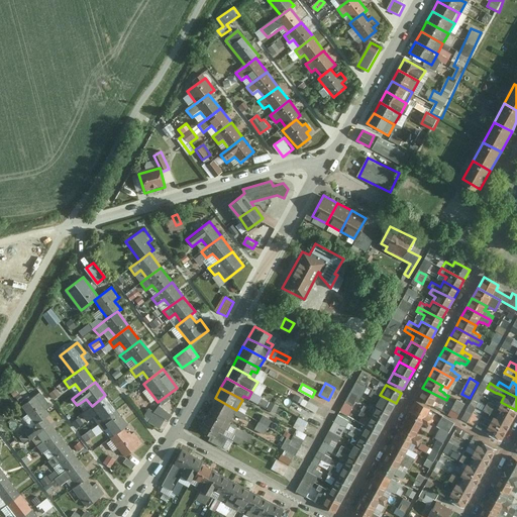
[(443,404),(446,400),(422,388),(416,397),(432,406),(434,401),(438,403),(439,402),(443,404)]
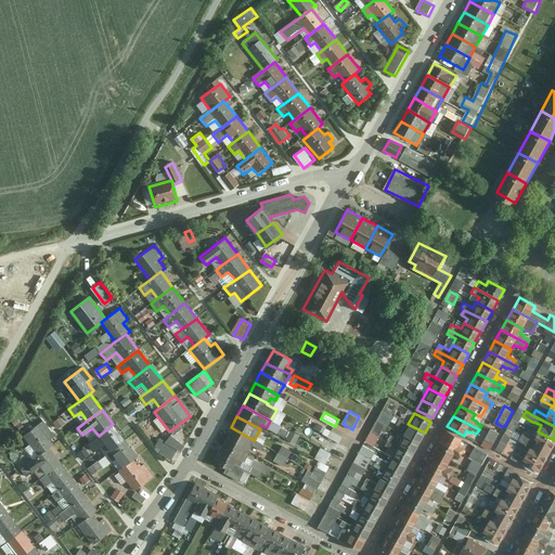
[(418,443),(425,433),(408,424),(398,418),(395,424),(404,429),(402,435),(418,443)]
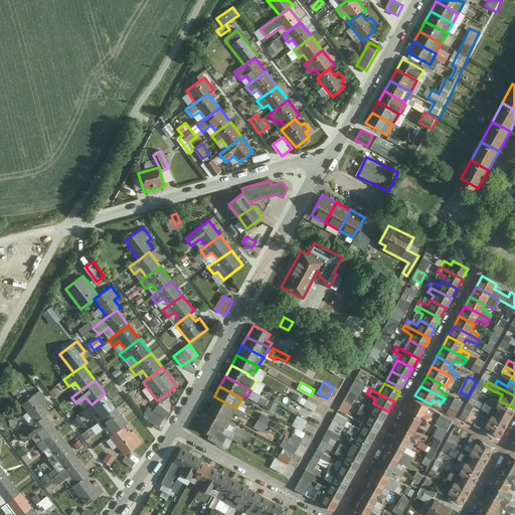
[(39,390),(20,404),(35,422),(45,415),(48,412),(45,408),(50,404),(39,390)]
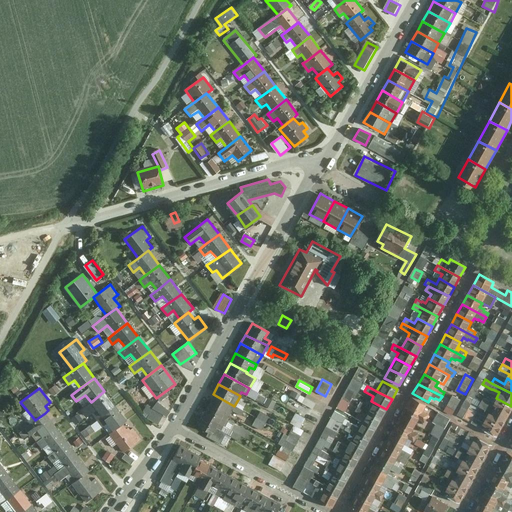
[(102,416),(116,406),(104,391),(91,402),(81,409),(86,416),(96,409),(102,416)]
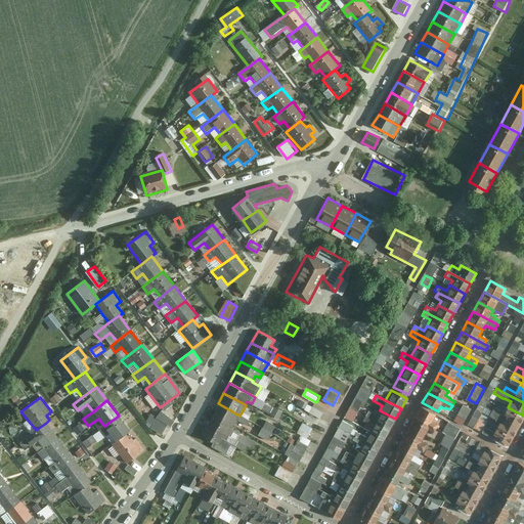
[(218,403),(211,415),(232,426),(236,421),(247,426),(249,421),(239,416),(218,403)]
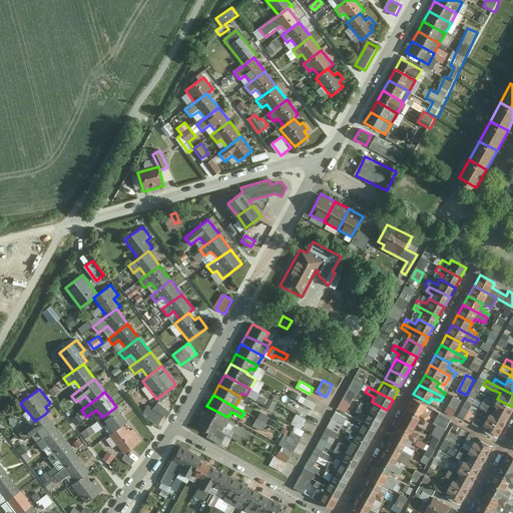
[(447,410),(455,415),(463,400),(455,395),(447,410)]
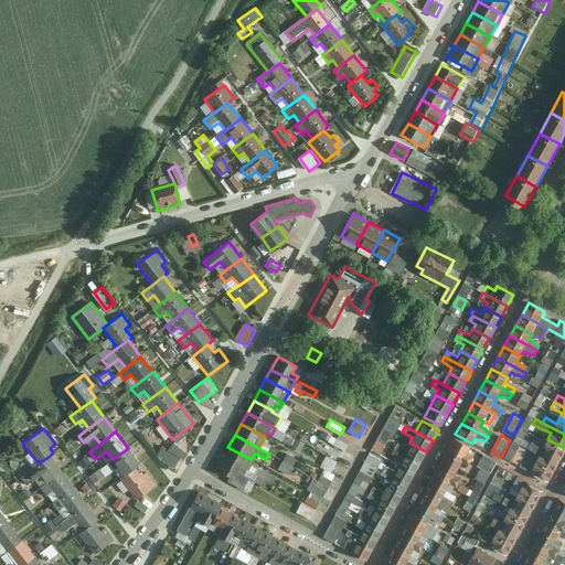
[(338,437),(334,445),(347,450),(350,443),(338,437)]
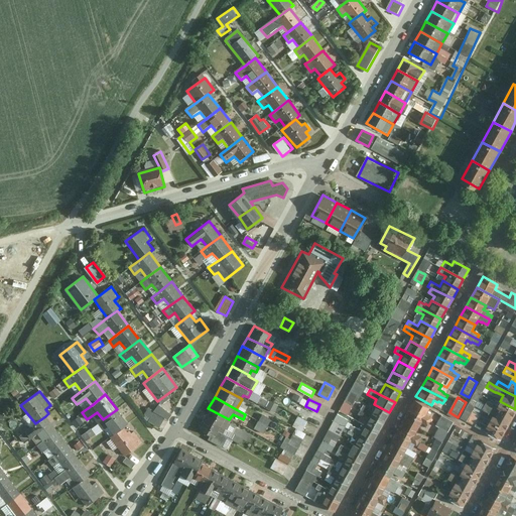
[(428,408),(413,400),(408,410),(429,421),(432,417),(425,413),(428,408)]
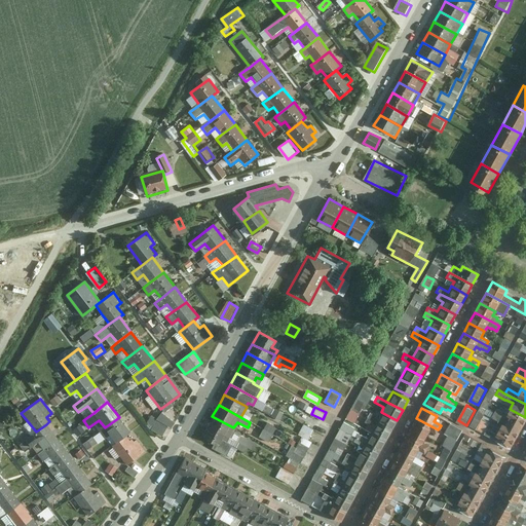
[(522,428),(525,420),(525,417),(510,409),(506,414),(496,409),(494,413),(522,428)]
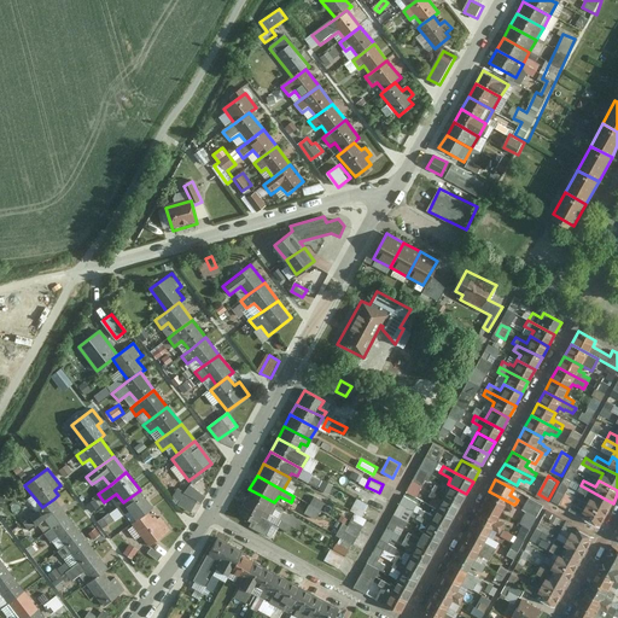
[(466,494),(448,484),(443,491),(441,490),(442,489),(433,484),(431,490),(441,496),(460,506),(466,494)]
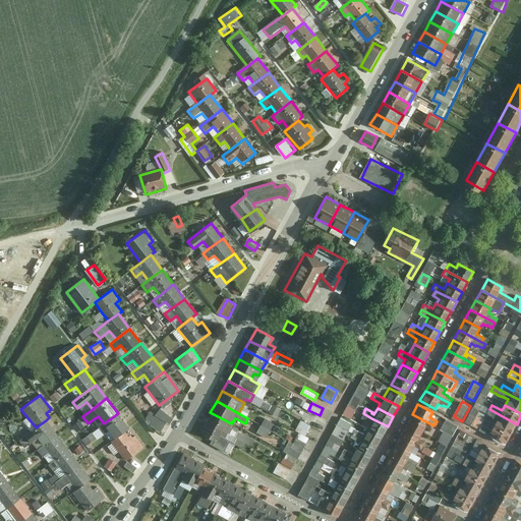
[(498,419),(494,425),(512,435),(517,424),(489,409),(486,413),(498,419)]
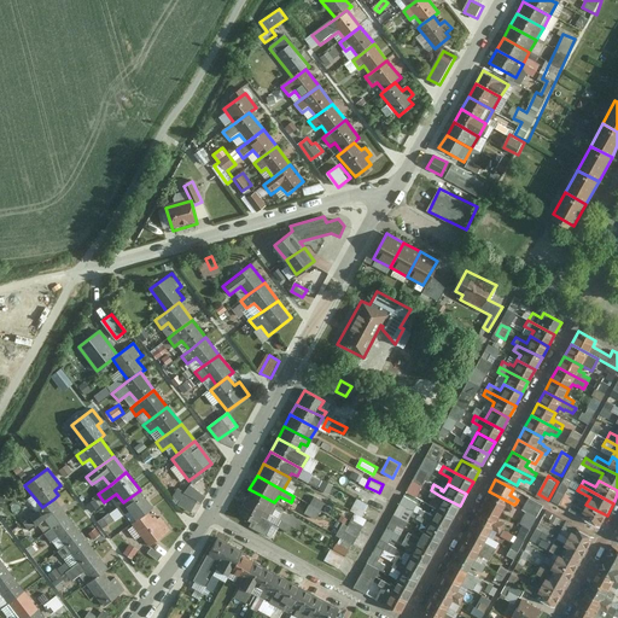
[(274,502),(249,489),(243,501),(268,514),(274,502)]
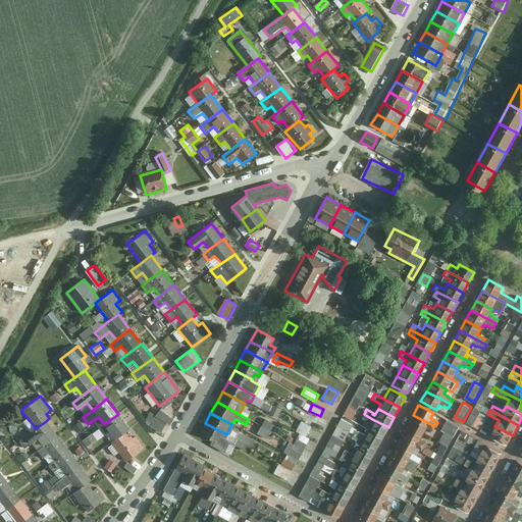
[(118,414),(104,424),(98,429),(103,435),(109,431),(115,438),(124,432),(129,428),(118,414)]
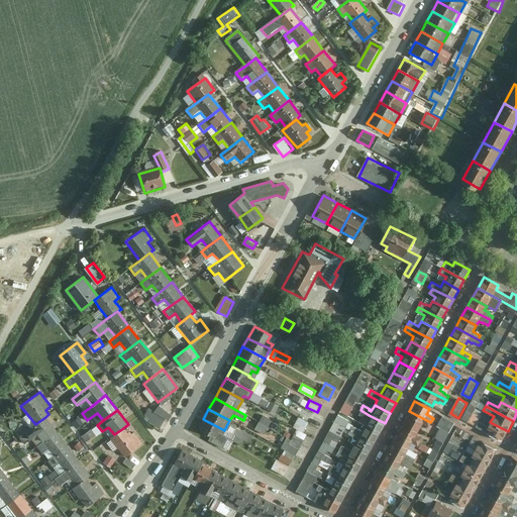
[(149,423),(162,430),(168,419),(150,410),(146,417),(151,421),(149,423)]
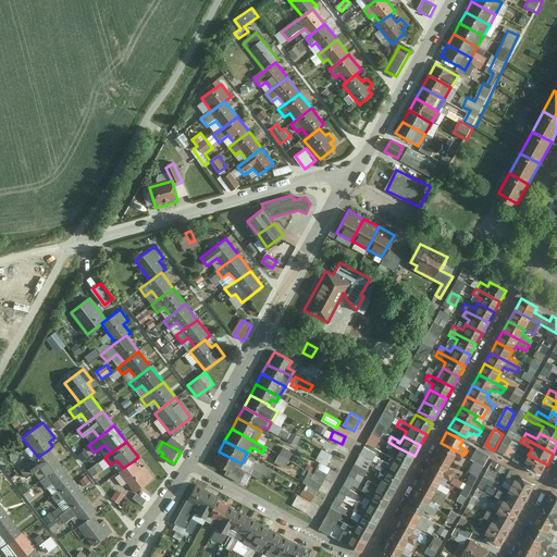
[(435,454),(450,462),(454,456),(461,460),(463,455),(441,443),(435,454)]
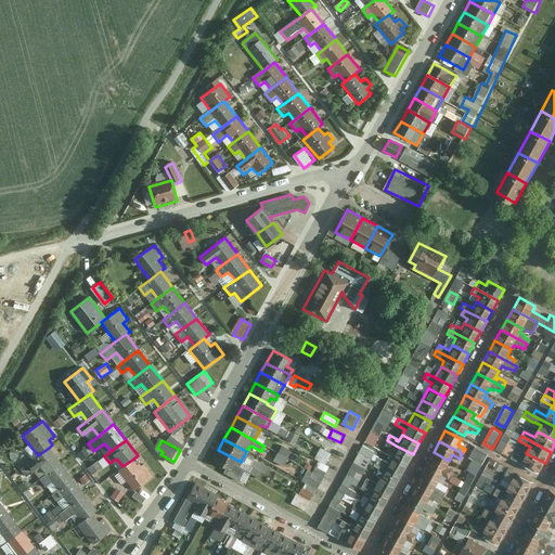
[(407,465),(413,454),(396,446),(390,456),(407,465)]
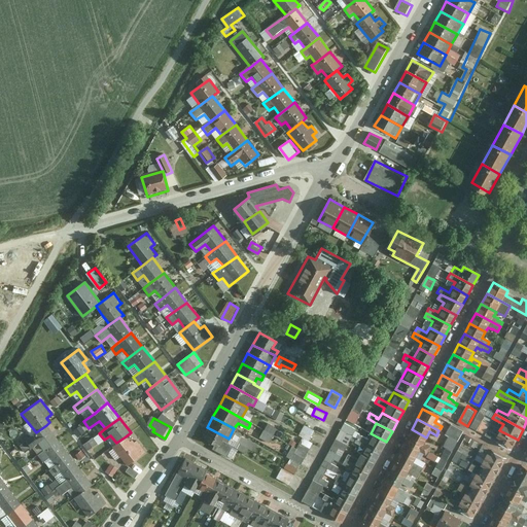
[(37,443),(43,450),(58,440),(46,425),(36,432),(19,446),(24,453),(37,443)]
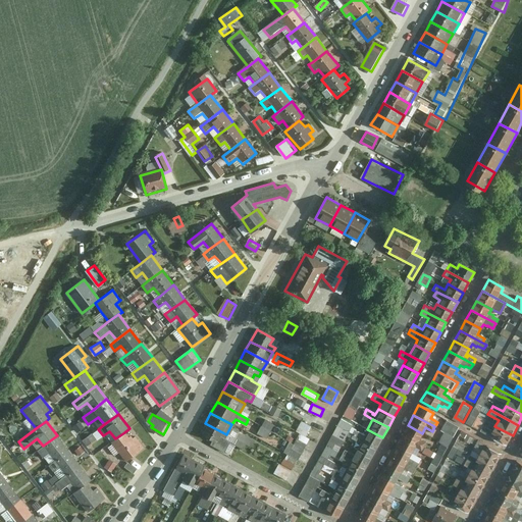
[(285,452),(276,475),(290,480),(308,436),(308,435),(312,424),(303,421),(295,441),(291,439),(285,452)]
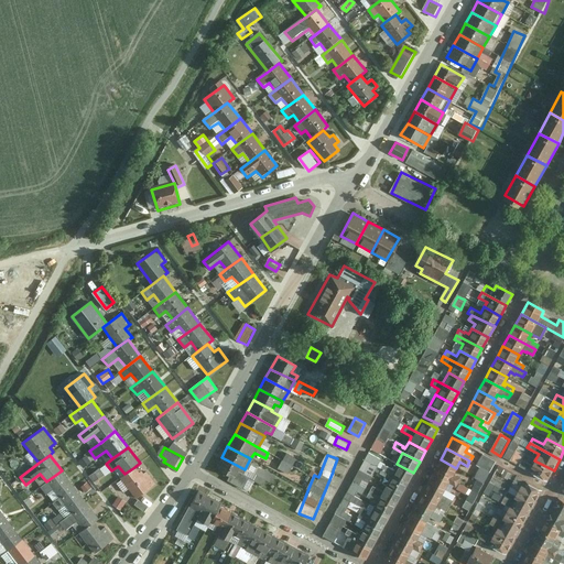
[(245,469),(221,457),(216,468),(228,475),(225,480),(241,489),(248,477),(241,475),(245,469)]
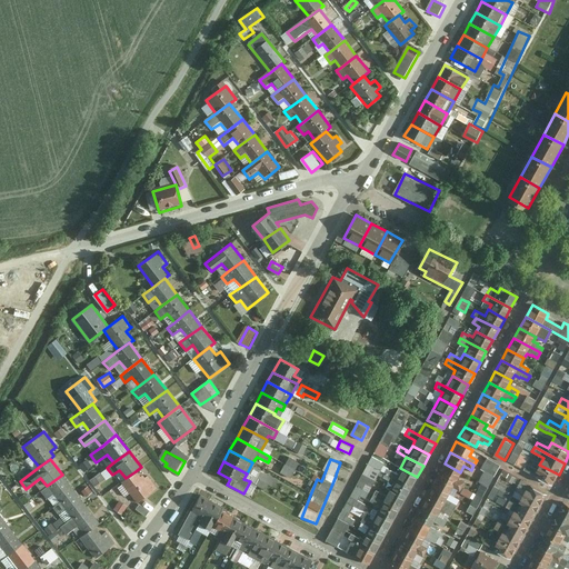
[(457,478),(460,472),(445,463),(438,475),(461,487),(463,482),(457,478)]
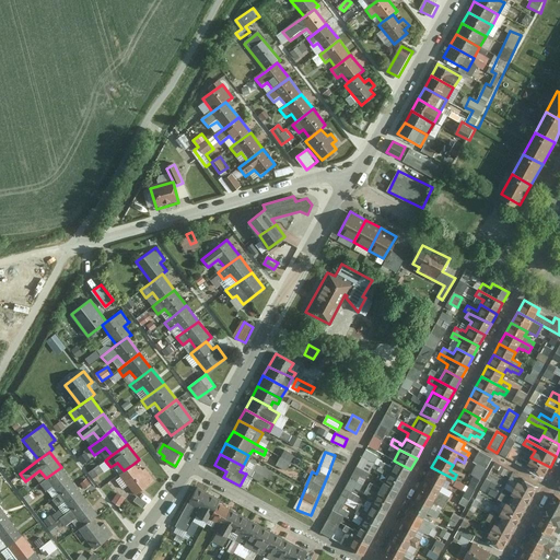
[(544,477),(550,467),(531,457),(528,462),(518,456),(515,463),(544,477)]
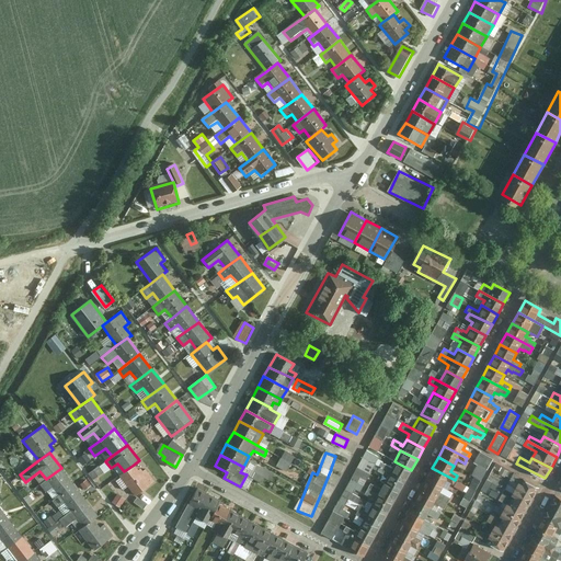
[(411,470),(395,461),(391,468),(381,462),(378,467),(405,480),(411,470)]
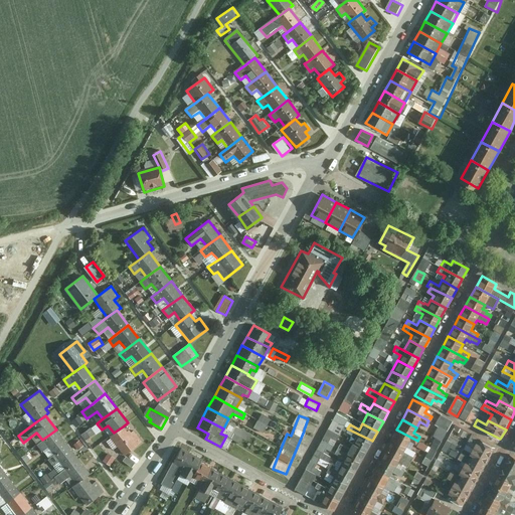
[(114,433),(109,437),(124,455),(142,442),(133,431),(131,433),(129,430),(127,432),(123,426),(114,433)]
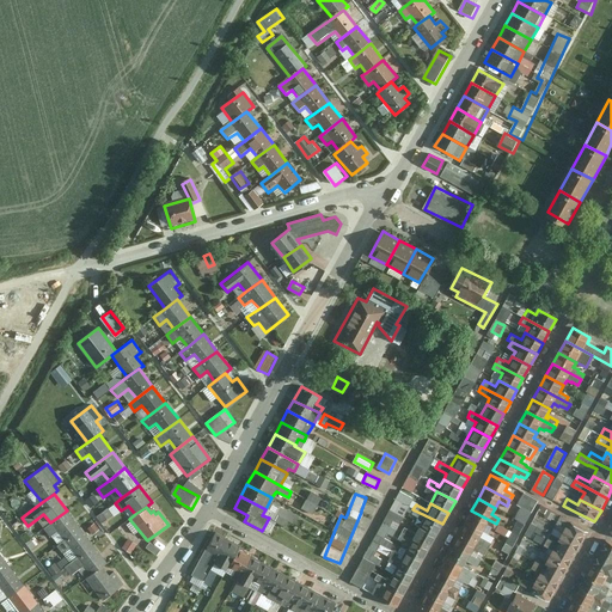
[(435,536),(442,524),(412,509),(411,513),(422,519),(418,526),(435,536)]
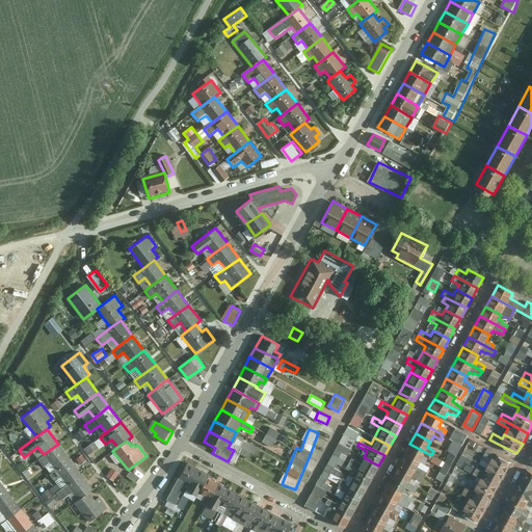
[(70,459),(58,444),(44,454),(37,459),(43,467),(49,461),(56,470),(70,459)]
